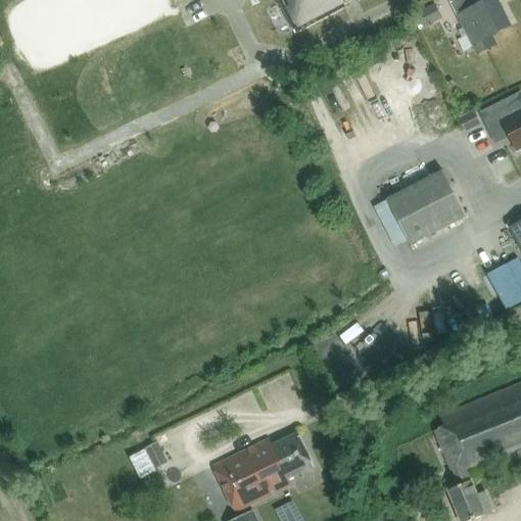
[(277,0),(295,33),(358,0),(277,0)]
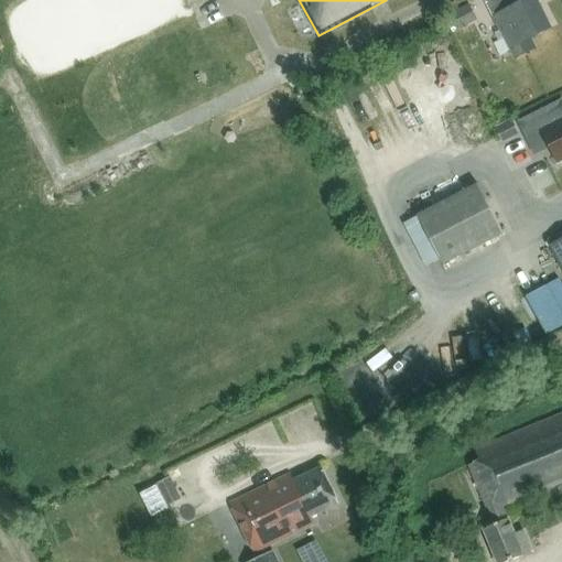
[(512,56),(535,46),(529,36),(550,26),(537,0),(520,0),(512,4),(510,0),(483,0),(490,15),(492,14),(512,56)]
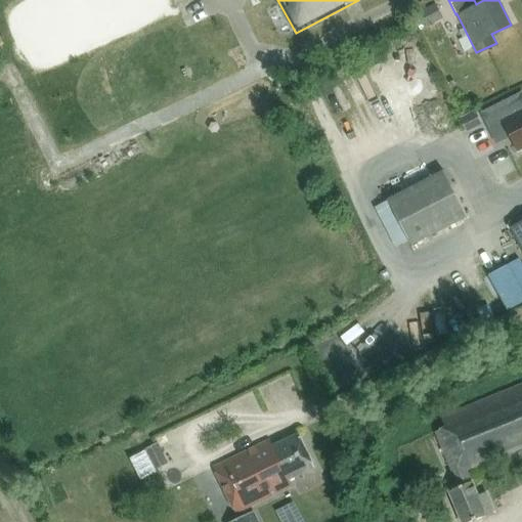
[(435,3),(416,13),(424,28),(442,17),(435,3)]
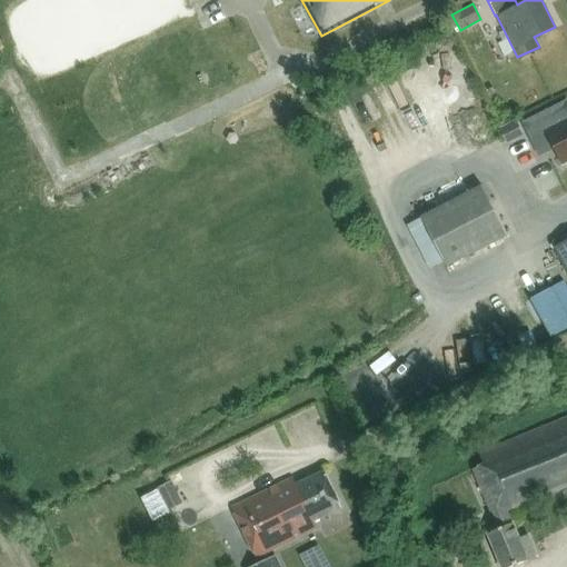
[(566,117),(557,122),(549,107),(520,121),(538,155),(557,145),(566,160),(566,159),(566,117)]
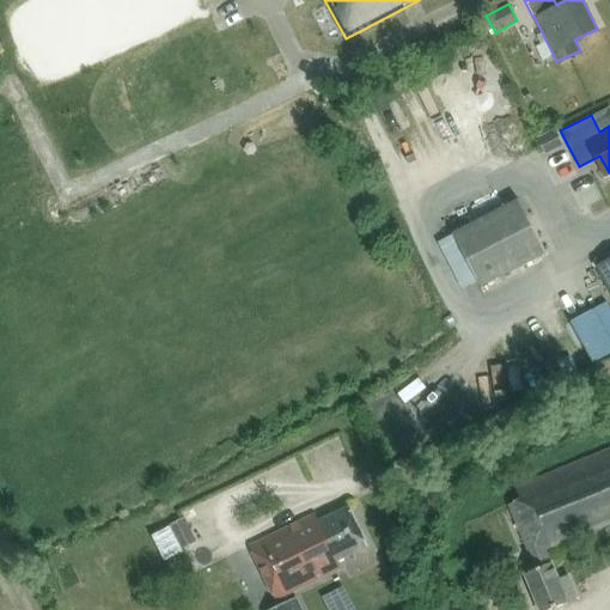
[(518,199),(452,233),(480,286),(546,251),(518,199)]
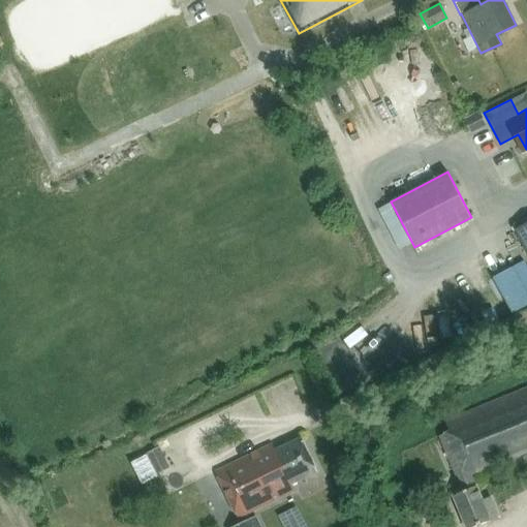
[(526,221),(515,229),(526,252),(526,221)]
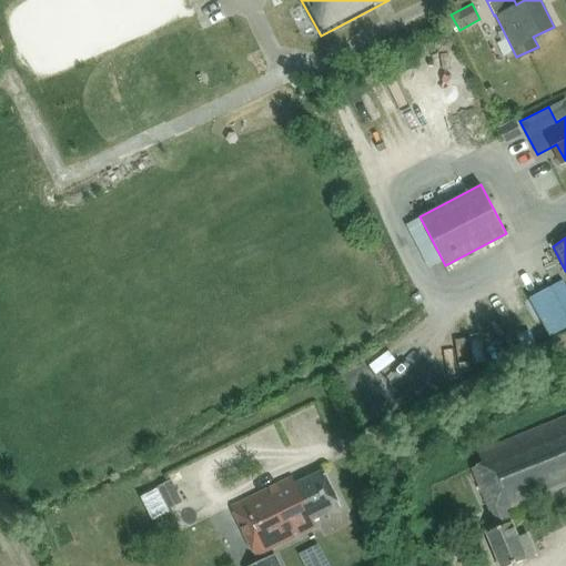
[(565,289),(561,280),(527,297),(548,336),(565,326),(565,289)]
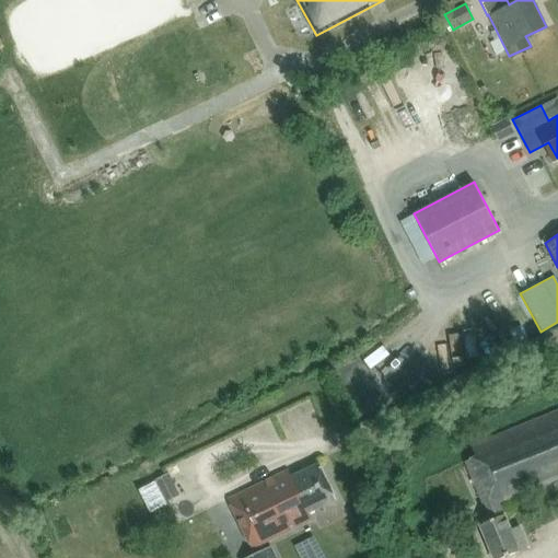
[(557,477),(557,408),(469,444),(474,456),(464,460),(489,519),(478,523),(491,557),(496,557),(518,549),(526,546),(519,525),(510,529),(503,513),(502,513),(498,501),(557,477)]
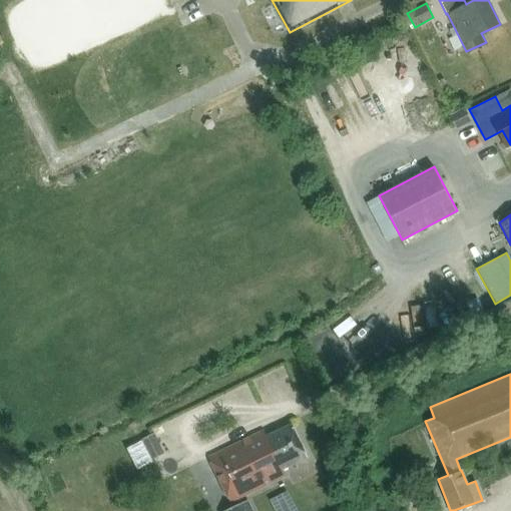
[(285,475),(282,469),(307,456),(291,424),(266,436),(263,430),(207,457),(229,502),(285,475)]
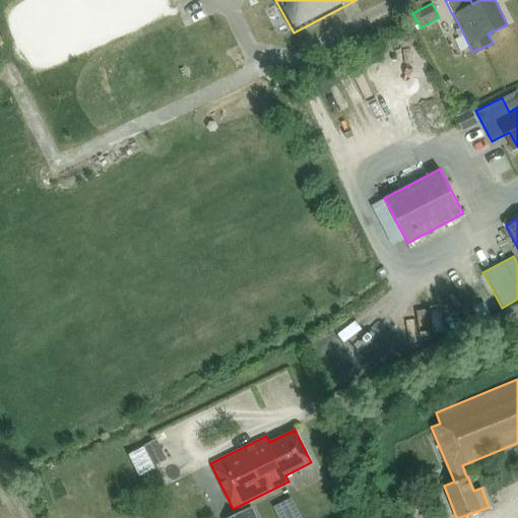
[(154,437),(142,443),(143,445),(152,464),(165,458),(154,437)]
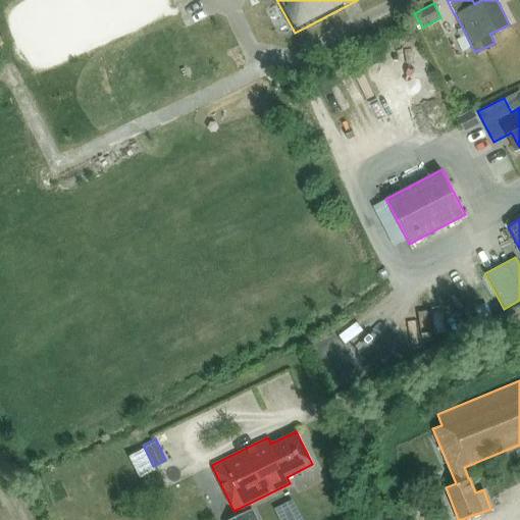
[(256,519),(251,509),(226,519),(256,519)]
